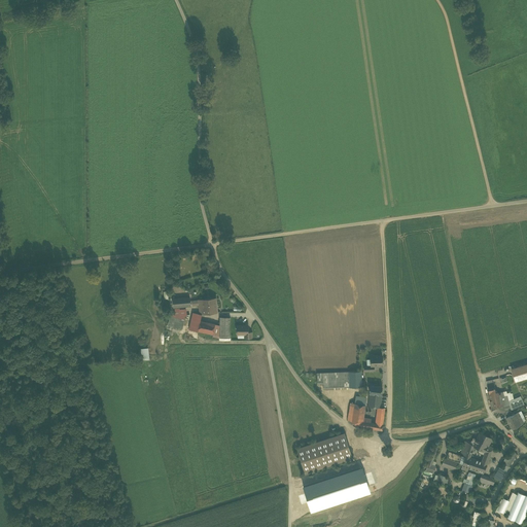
[(173,299),(174,307),(190,305),(190,297),(173,299)]
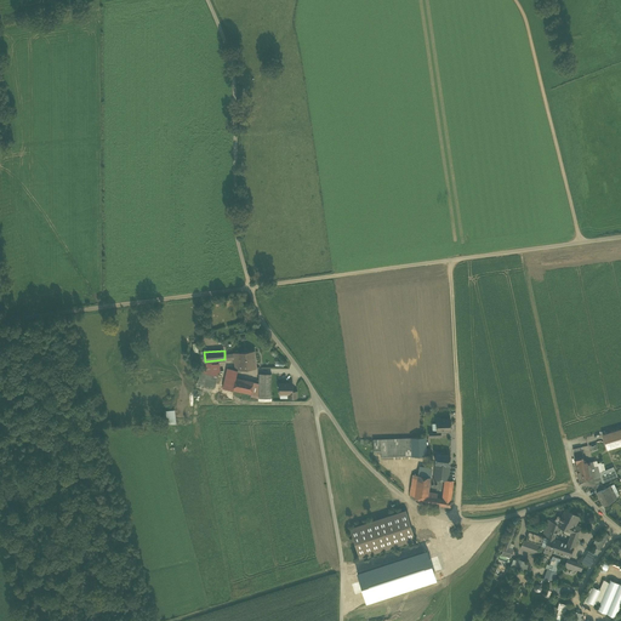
[(237,370),(238,370),(256,368),(255,352),(234,353),(234,359),(235,362),(237,370)]
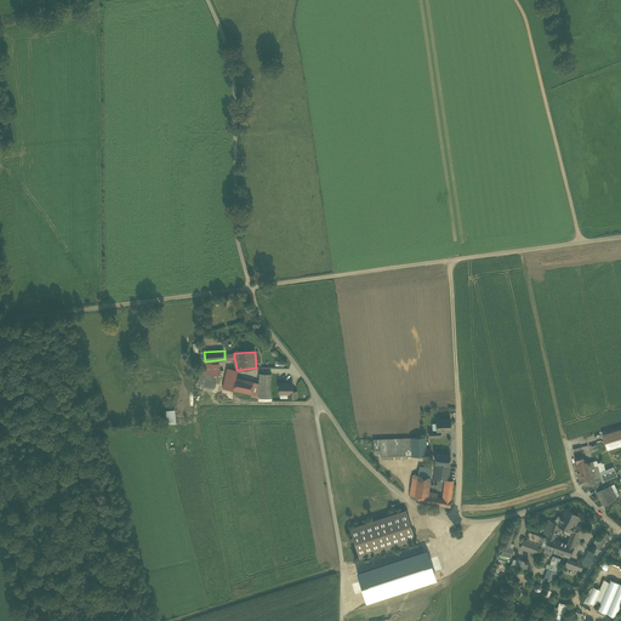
[(235,379),(237,379),(238,370),(237,370),(227,368),(223,388),(233,391),(235,379)]
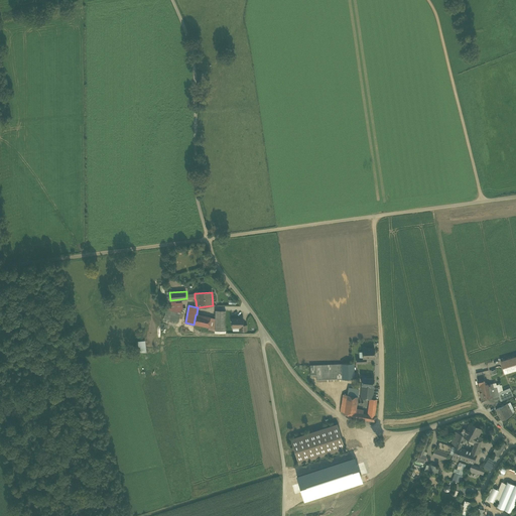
[(164,318),(178,321),(180,310),(180,308),(176,309),(172,308),(167,307),(164,318)]
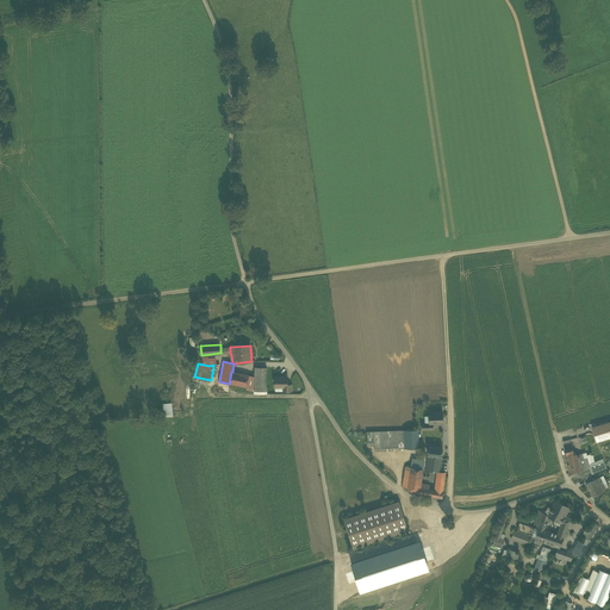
[(255,391),(267,391),(267,367),(255,367),(255,377),(255,390),(255,391)]
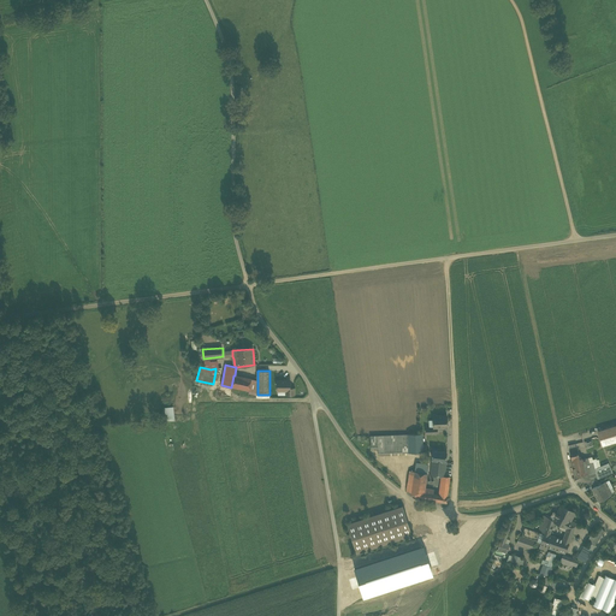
[(234,375),(231,388),(249,391),(252,379),(235,375),(234,375)]
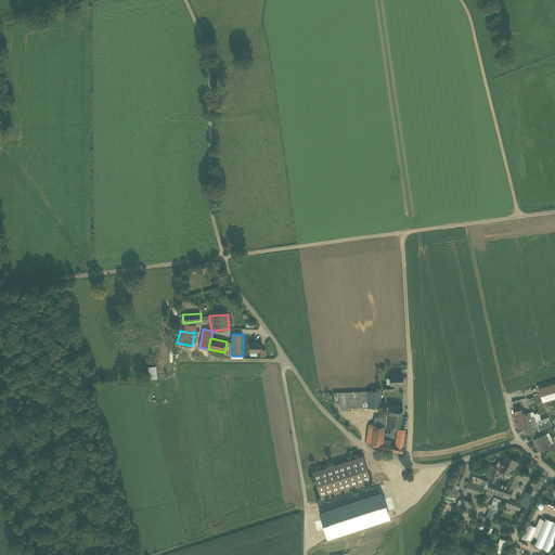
[(258,352),(261,352),(262,349),(262,345),(260,343),(249,343),(249,344),(248,345),(250,347),(250,348),(248,349),(249,350),(249,352),(250,352),(258,352)]
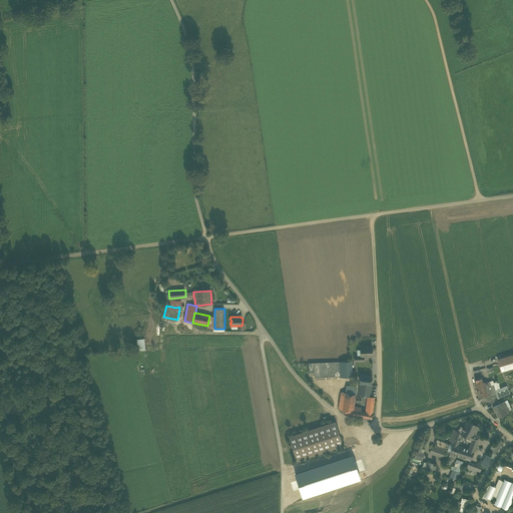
[(144,339),(136,340),(137,347),(139,347),(139,351),(146,351),(144,339)]
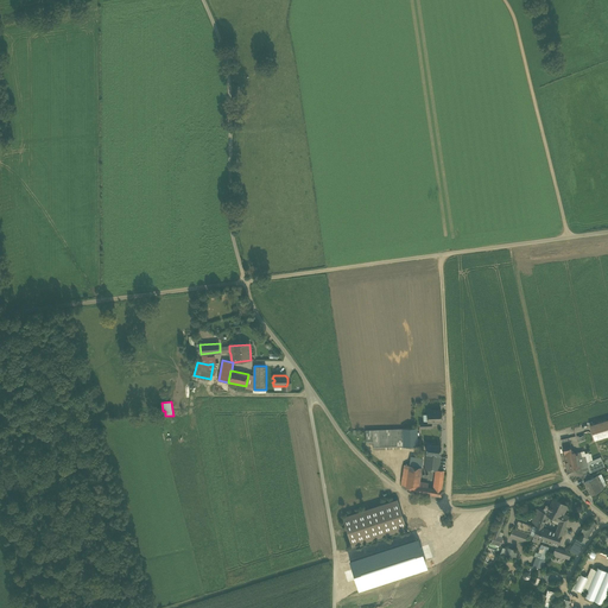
[(429,422),(431,422),(439,422),(442,419),(441,410),(428,410),(428,413),(429,420),(429,422)]
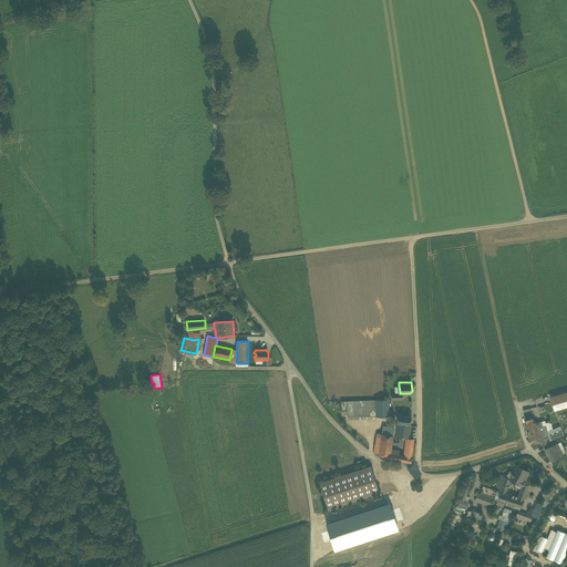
[(566,391),(550,397),(554,410),(566,405),(566,391)]
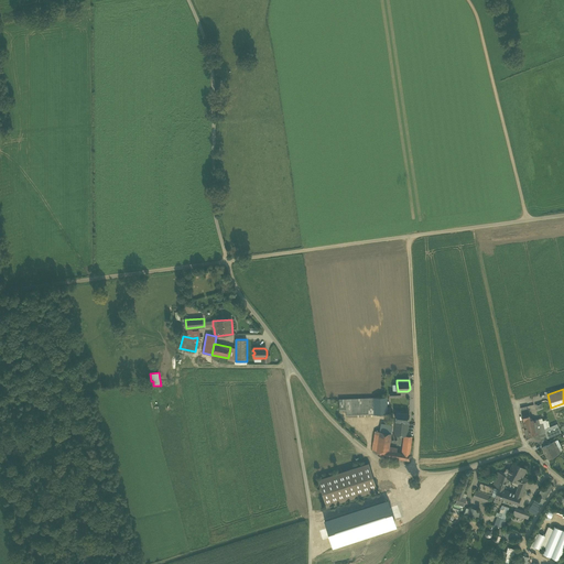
[(387,397),(373,398),(373,413),(373,414),(388,414),(387,408),(387,397)]
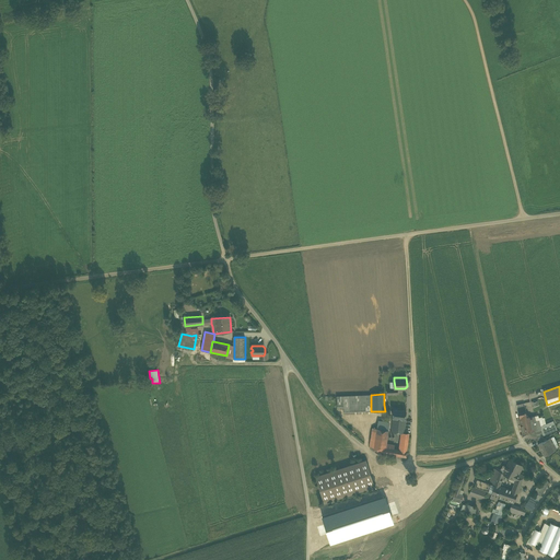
[(371,395),(349,396),(350,411),(371,410),(371,395)]
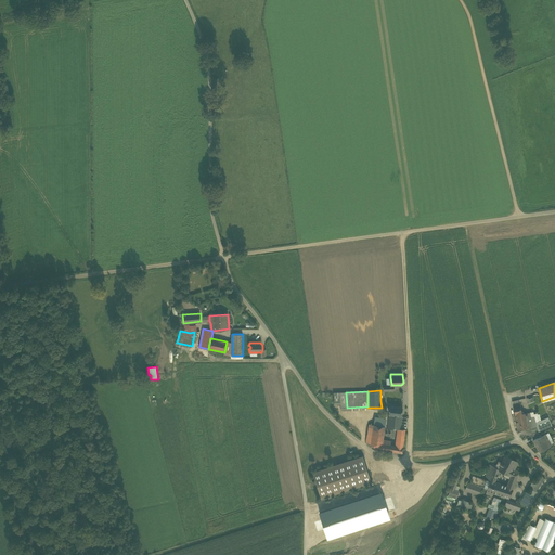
[(340,408),(347,408),(346,392),(334,392),(334,402),(340,402),(340,408)]
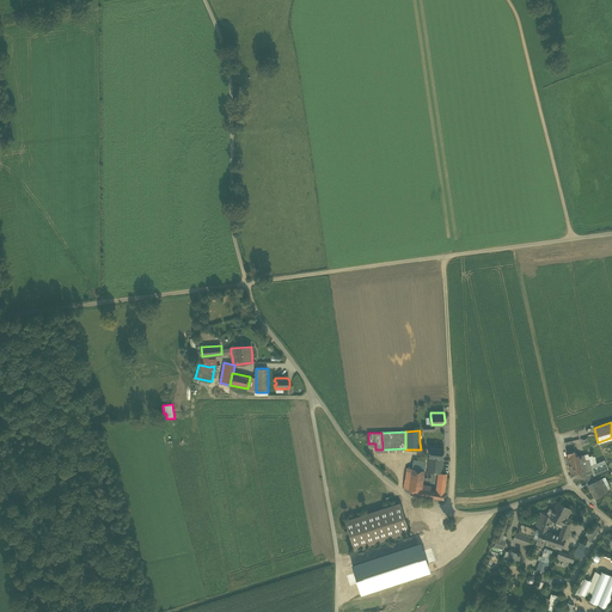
[(585,470),(581,456),(577,457),(577,453),(575,454),(574,445),(565,447),(568,458),(569,464),(571,473),(585,470)]
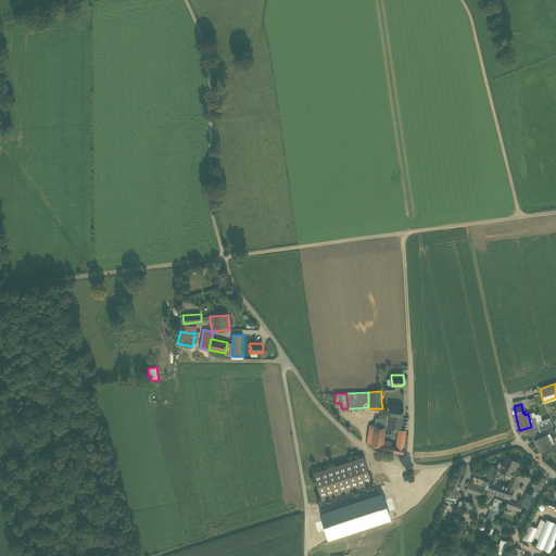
[(390,415),(403,416),(403,407),(391,406),(390,415)]
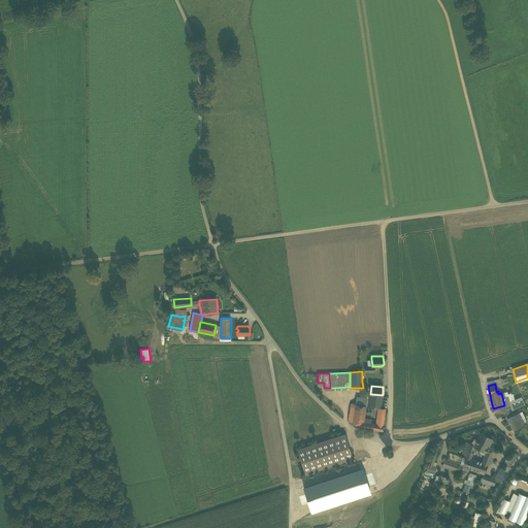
[(504,392),(501,393),(504,405),(510,404),(512,408),(519,405),(524,402),(522,396),(515,399),(509,401),(508,396),(505,397),(504,392)]
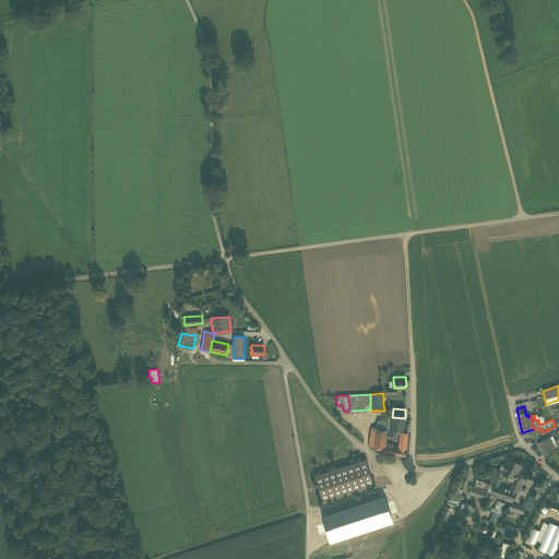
[(539,425),(545,423),(543,416),(542,417),(542,416),(538,417),(537,415),(534,415),(535,420),(538,419),(539,425)]
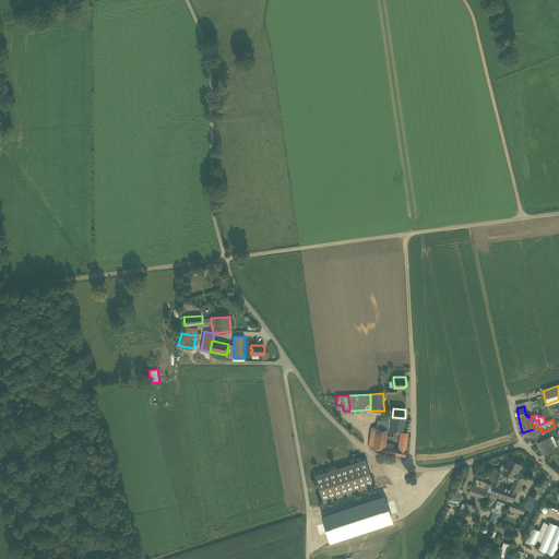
[(401,431),(404,432),(405,418),(392,417),(391,430),(401,431)]
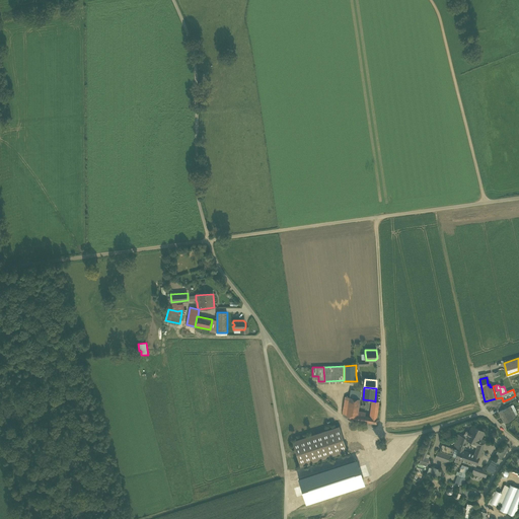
[(351,389),(350,397),(360,399),(361,391),(351,389)]
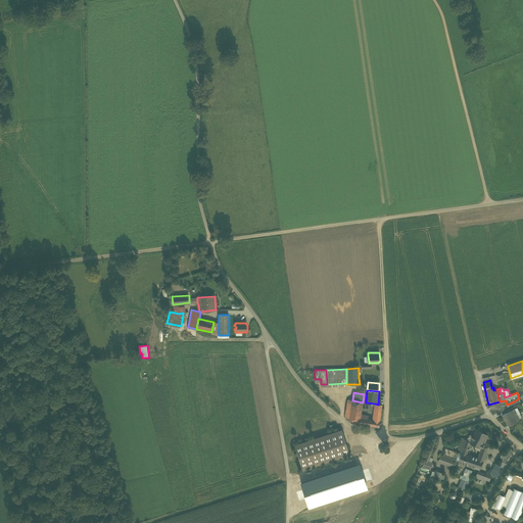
[(351,422),(368,425),(369,419),(368,419),(361,418),(361,414),(363,402),(352,400),(349,420),(351,422)]
